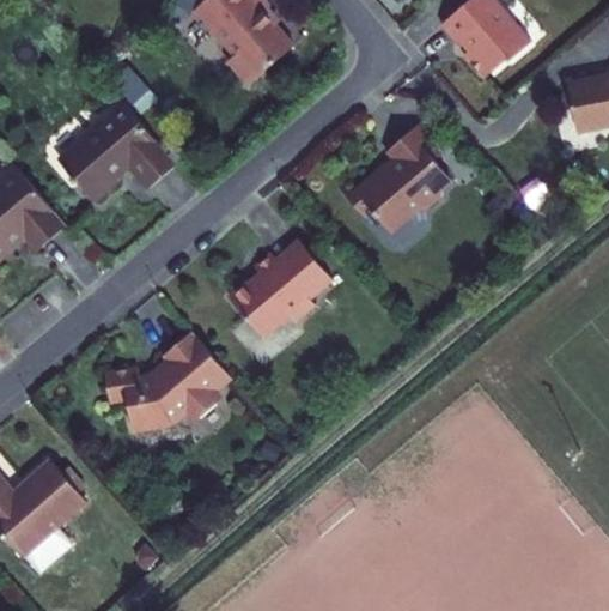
[(268,6),(262,0),(205,0),(194,10),(233,55),(226,61),(248,85),(293,47),(263,11),(268,6)]
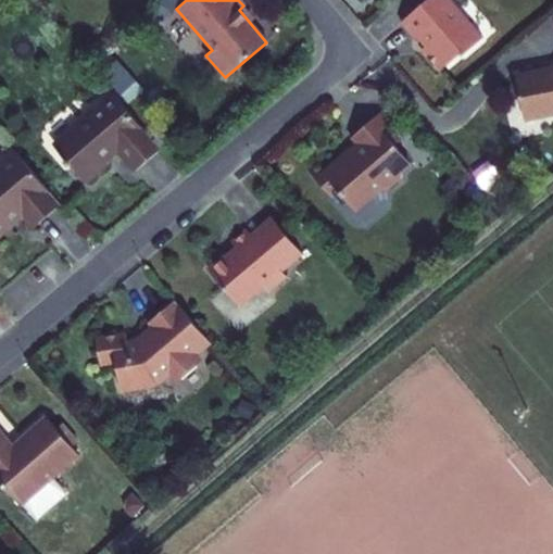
[(450,0),(425,0),(399,24),(416,43),(417,42),(426,51),(422,55),(441,77),(461,59),(460,57),(480,39),(459,14),(461,12),(450,0)]
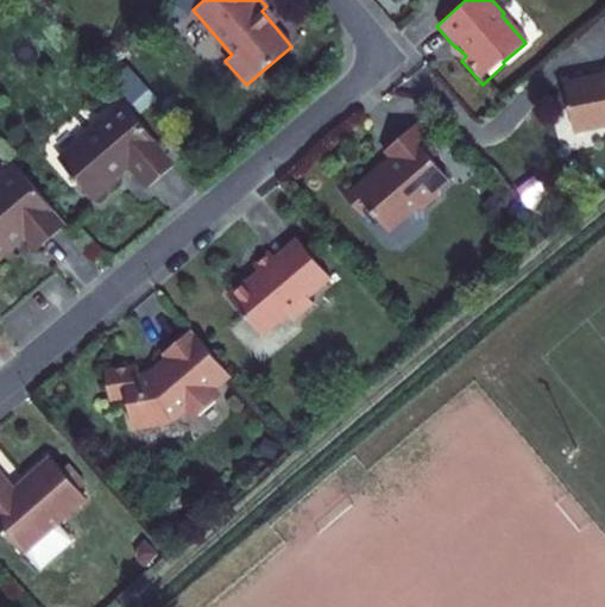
[(575,132),(604,125),(604,77),(594,81),(594,77),(565,83),(575,132)]
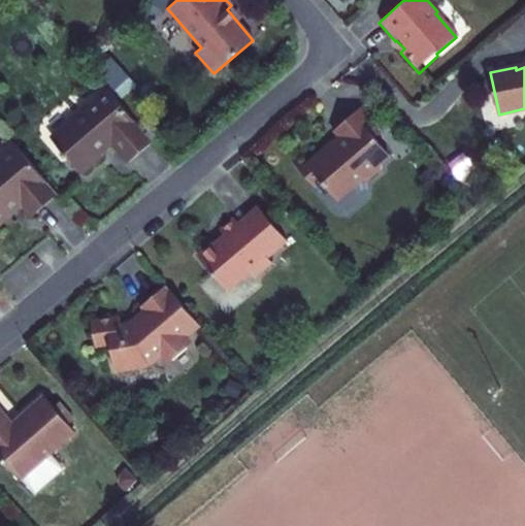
[(152,142),(104,88),(93,98),(95,101),(85,108),(83,106),(67,120),(70,122),(55,135),(55,145),(81,176),(100,160),(101,155),(100,154),(110,143),(128,163),(152,142)]
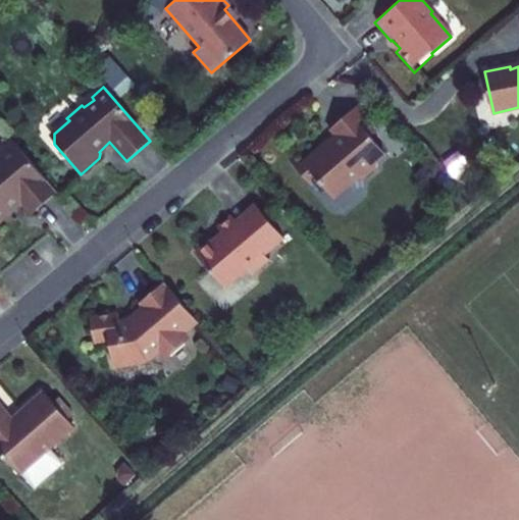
[(374,133),(353,108),(328,128),(335,138),(324,148),(323,146),(296,169),(310,187),(317,180),(327,193),(338,193),(355,178),(362,179),(375,168),(376,161),(383,154),(369,137),(374,133)]
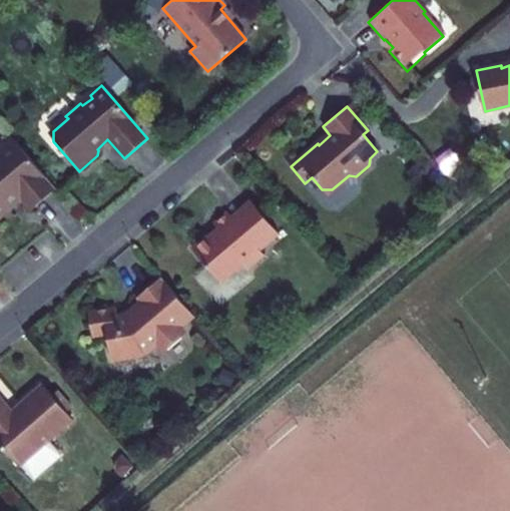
[(55,189),(12,139),(0,149),(0,230),(2,229),(0,227),(0,217),(20,200),(30,211),(55,189)]
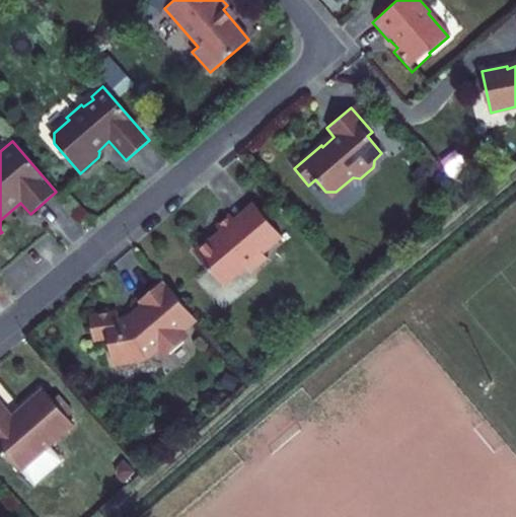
[(194,252),(222,287),(244,268),(249,273),(266,259),(262,253),(282,237),(253,204),(234,221),(230,216),(215,228),(219,233),(212,239),(209,239),(194,252)]
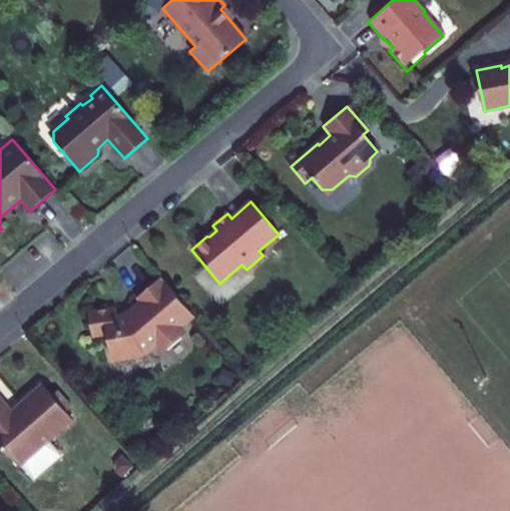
[(193,318),(160,278),(137,298),(142,304),(125,318),(117,320),(115,310),(87,314),(90,338),(103,335),(105,350),(111,355),(138,349),(151,338),(159,347),(167,347),(178,338),(178,331),(193,318)]
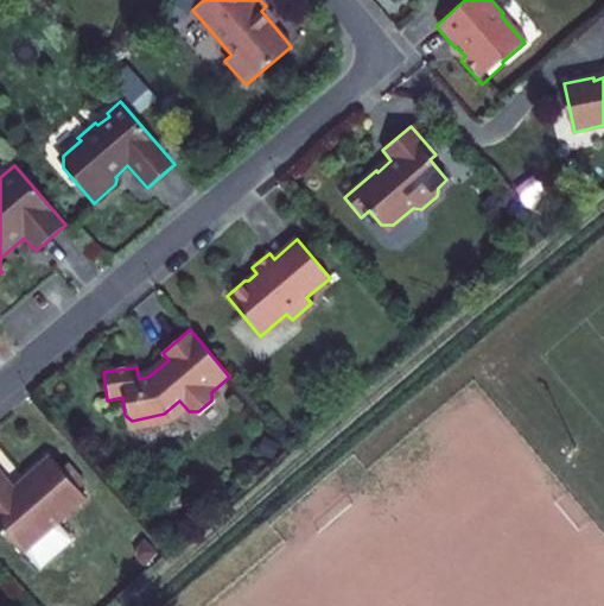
[(0,524),(24,551),(88,496),(51,454),(14,486),(0,469),(0,524)]
